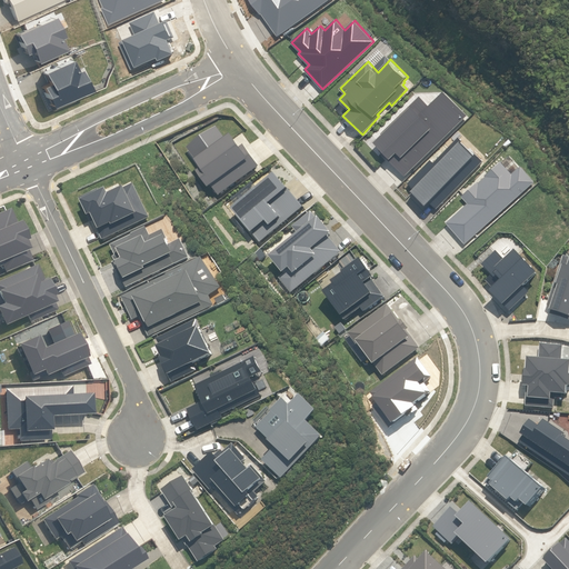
[(406,175),(468,113),(445,91),(430,106),(420,96),(381,133),(382,135),(376,141),(406,175)]
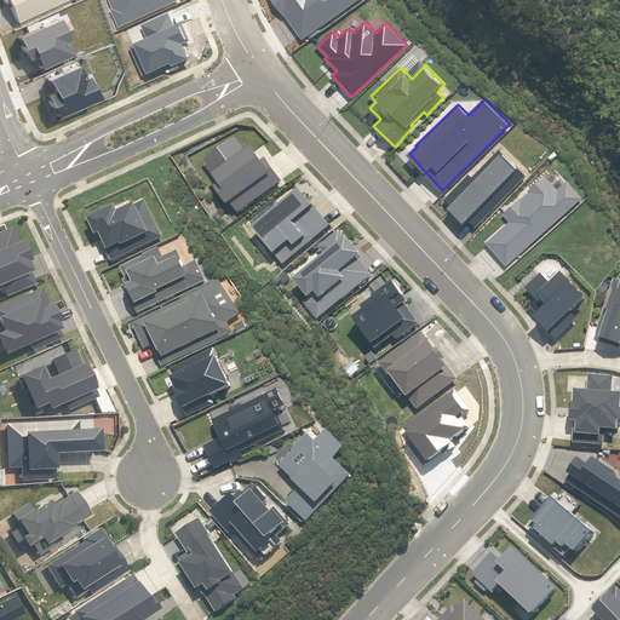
[(240,213),(282,182),(267,158),(263,160),(253,147),(246,151),(236,138),(204,161),(220,184),(216,188),(229,206),(231,204),(240,213)]
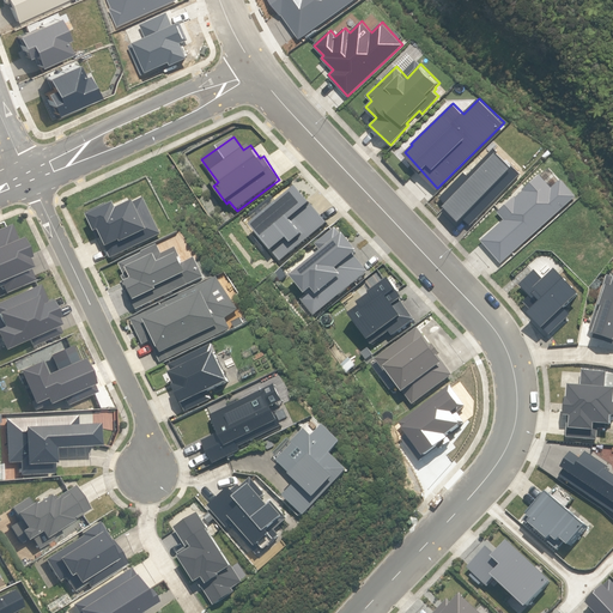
[(469,225),(522,171),(497,147),(472,176),(463,168),(438,194),(469,225)]
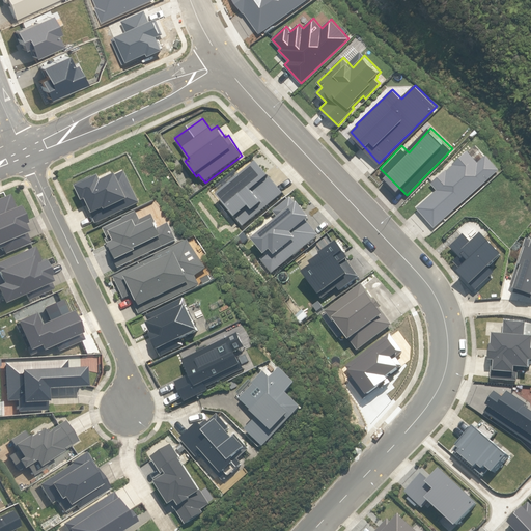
[(437,189),(417,206),(435,226),(500,168),(486,154),(478,161),(468,149),(453,163),(453,164),(447,169),(446,169),(431,183),(437,189)]
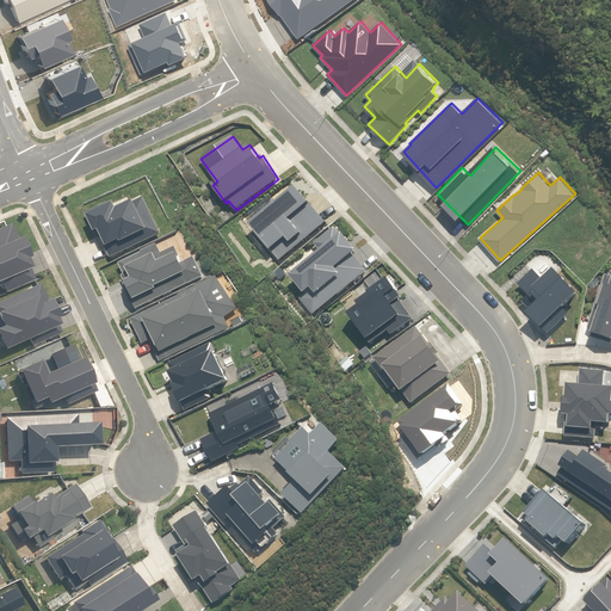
[(327,222),(297,187),(250,224),(279,260),(327,222)]
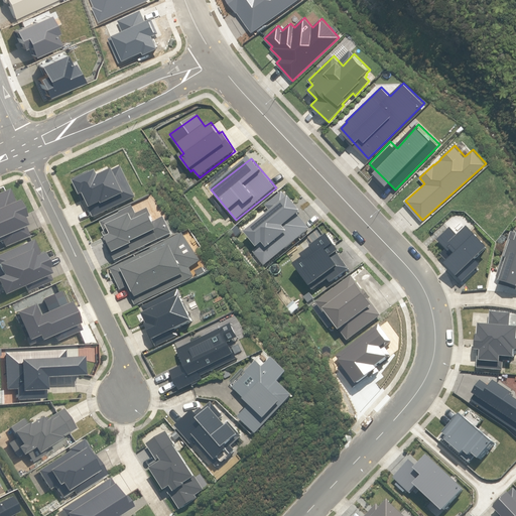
[(94,218),(136,198),(121,166),(114,169),(100,176),(97,171),(91,174),(90,171),(73,179),(83,202),(86,201),(94,218)]
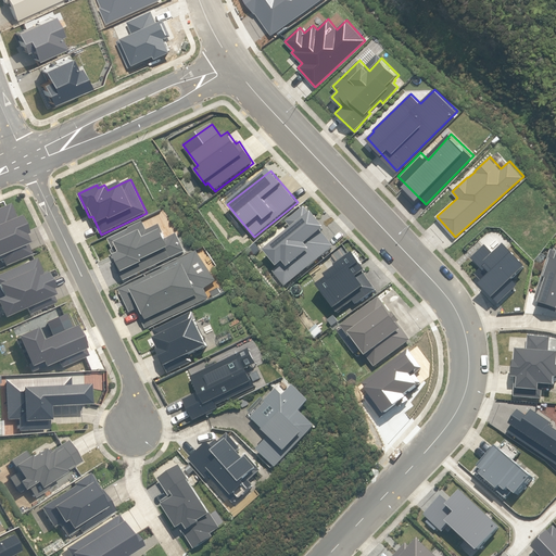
[(13,216),(8,203),(0,206),(0,260),(2,266),(29,255),(20,235),(23,234),(15,216),(13,216)]
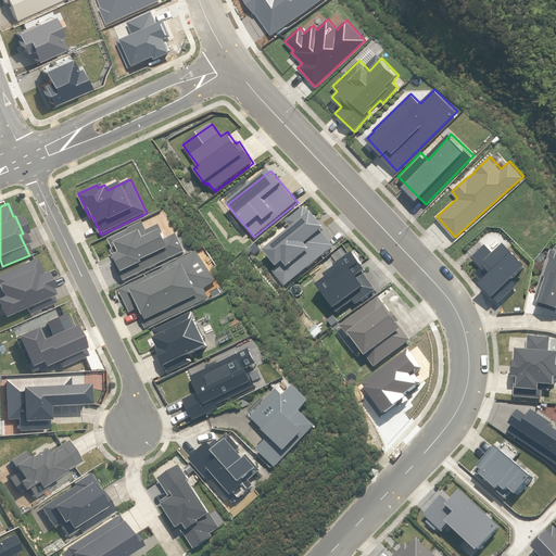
[(287,222),(292,228),(265,251),(278,267),(273,272),(286,287),(335,247),(321,231),(326,228),(312,212),(311,214),(304,206),(287,222)]
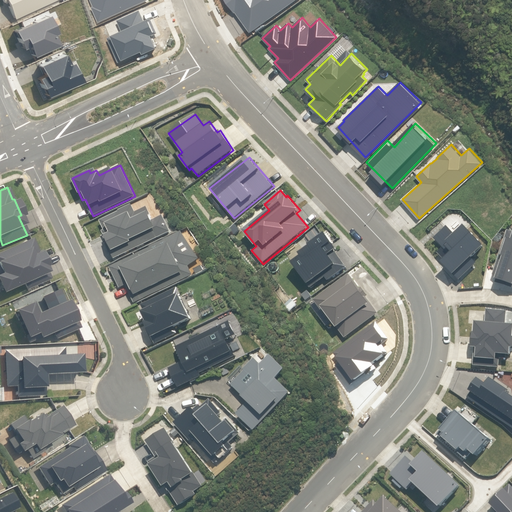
[(114,259),(155,239),(151,231),(157,228),(149,212),(134,219),(130,212),(128,213),(126,210),(123,212),(122,210),(100,221),(104,230),(102,231),(105,237),(104,237),(114,259)]
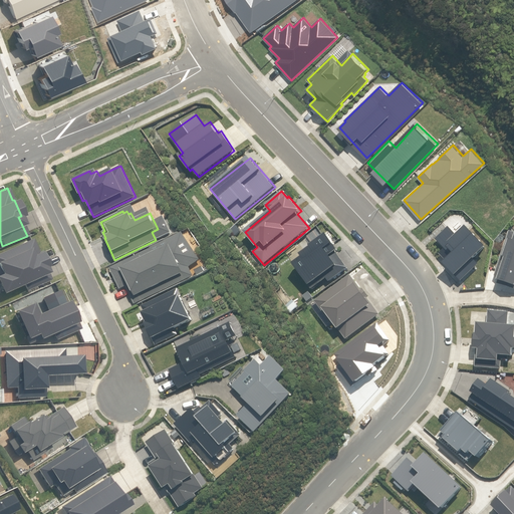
[(478,259),(476,257),(487,247),(467,227),(457,235),(449,226),(435,241),(443,250),(439,253),(444,258),(440,263),(457,281),(459,279),(461,281),(479,264),(476,261),(478,259)]
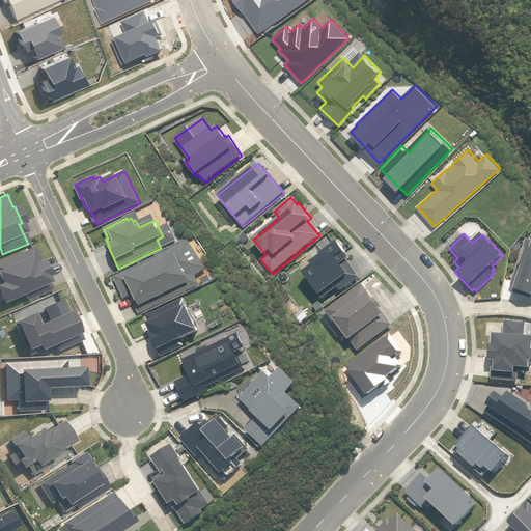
[(338,287),(340,291),(360,277),(347,260),(350,258),(344,251),(346,249),(339,239),(313,257),(314,258),(309,261),(313,267),(304,273),(323,299),(338,287)]
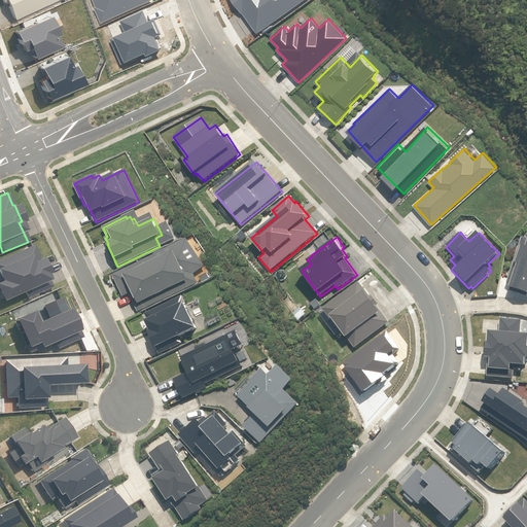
[(526,238),(523,237),(507,283),(512,284),(510,290),(526,295),(526,238)]
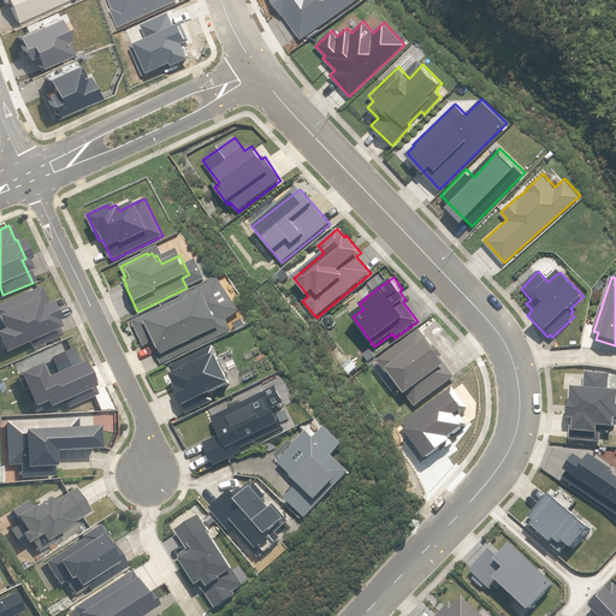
[(163,365),(232,331),(227,320),(241,312),(218,278),(179,297),(181,297),(132,321),(144,347),(152,343),(163,365)]
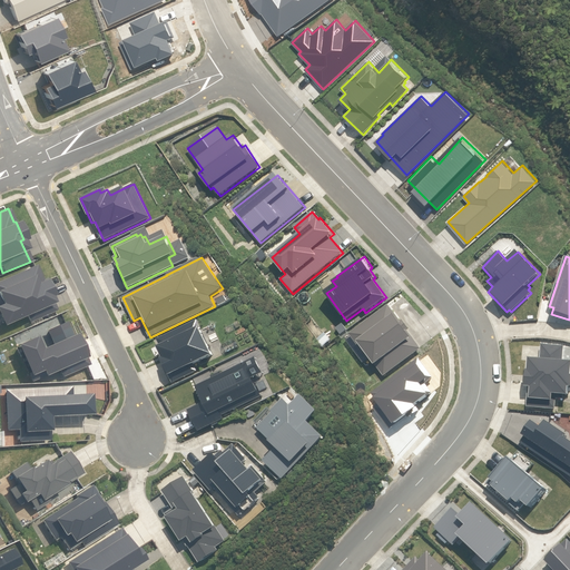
[(401,322),(389,305),(350,334),(357,345),(360,343),(384,376),(421,349),(408,331),(410,330),(403,320),(401,322)]
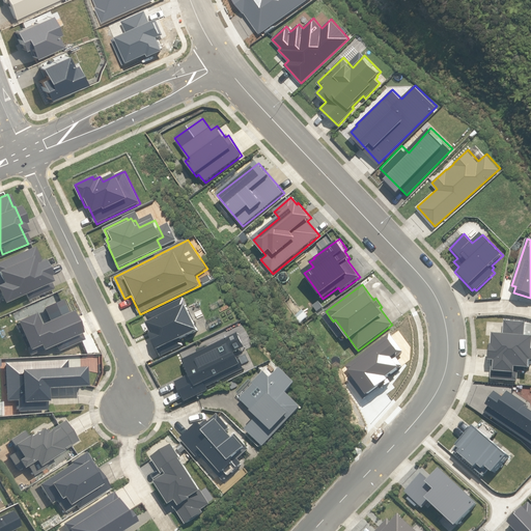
[(188,306),(184,299),(146,316),(149,323),(147,324),(152,334),(150,334),(161,357),(184,345),(180,339),(199,331),(187,307),(188,306)]
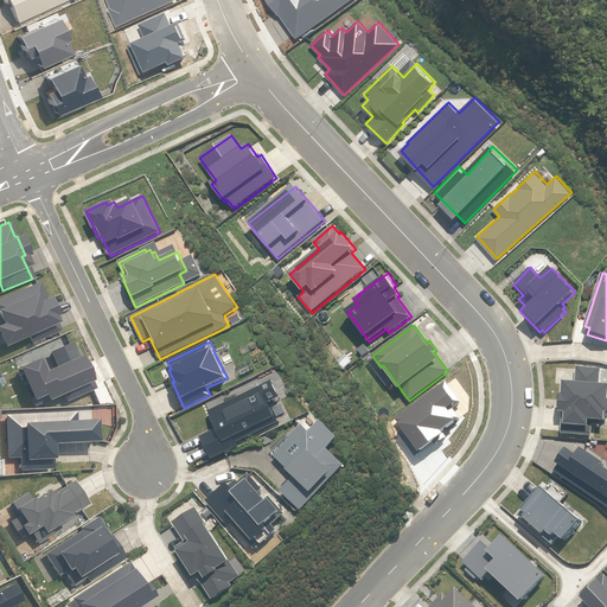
[(18,369),(32,403),(58,390),(64,402),(94,389),(88,378),(87,378),(77,358),(76,359),(69,343),(48,352),(55,368),(40,375),(34,362),(18,369)]
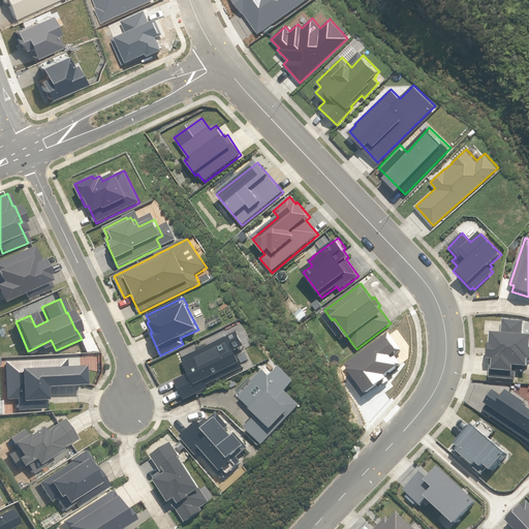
[(501,333),(492,333),(491,343),(490,343),(489,360),(491,360),(489,377),(516,379),(517,370),(524,371),(524,367),(528,367),(528,359),(528,335),(523,335),(524,321),(503,319),(501,333)]
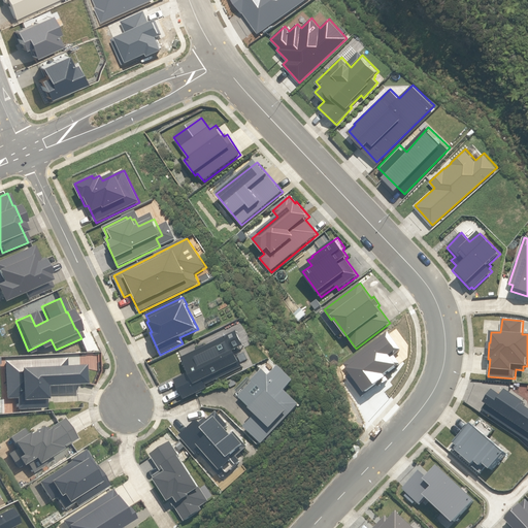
[(184,399),(207,389),(206,385),(243,367),(234,350),(244,345),(237,331),(182,358),(189,373),(174,381),(184,399)]
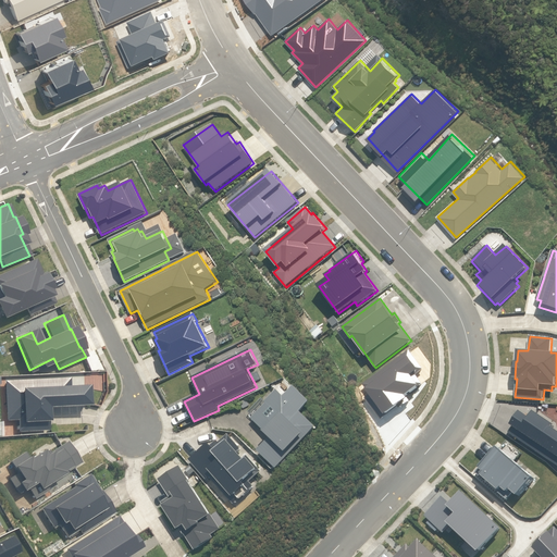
[(69,386),(67,378),(2,381),(4,421),(15,420),(15,432),(47,430),(47,418),(46,418),(45,408),(86,406),(85,385),(69,386)]
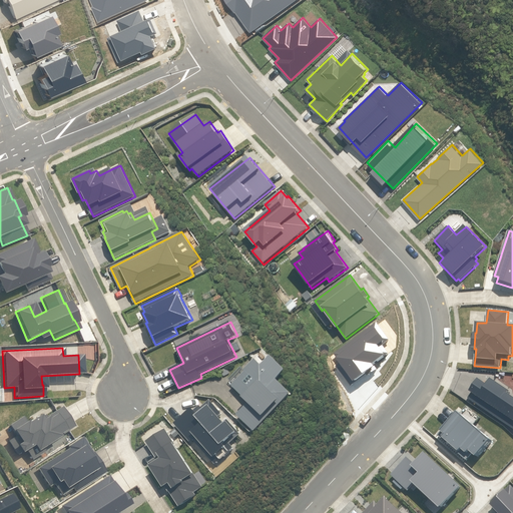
[(254,432),(291,393),(277,379),(286,370),(271,355),(261,366),(261,365),(254,359),(243,370),(245,372),(231,386),(249,403),(237,415),(254,432)]
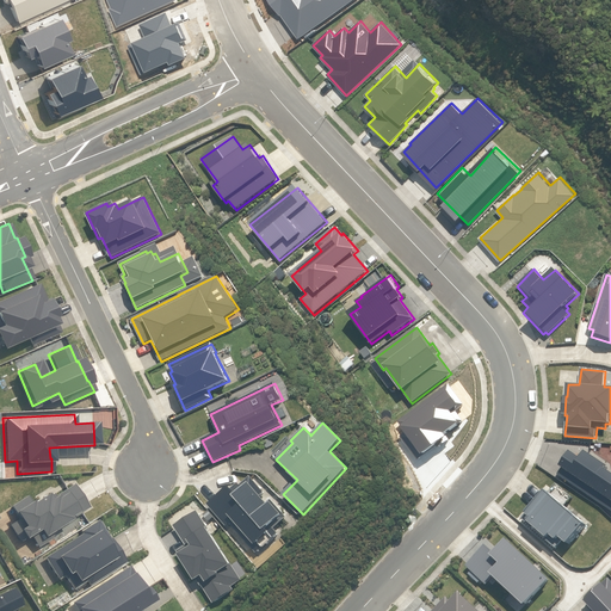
[(581,458),(571,451),(561,467),(563,468),(559,475),(610,510),(610,473),(605,469),(608,466),(586,451),(581,458)]
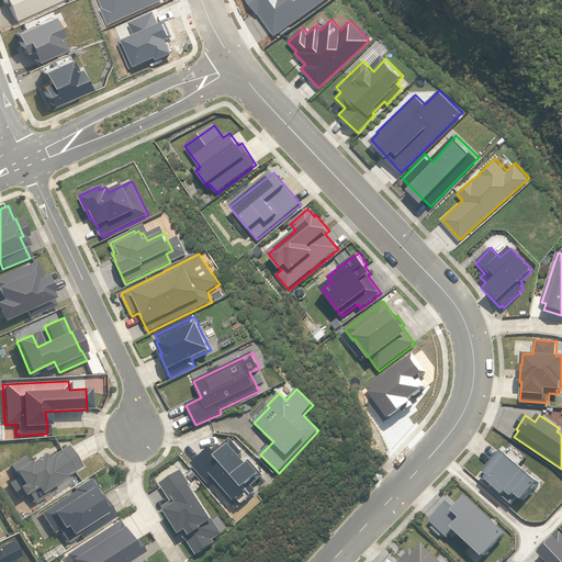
[(211,445),(191,461),(211,484),(214,481),(239,509),(261,490),(255,482),(262,474),(250,460),(248,462),(231,442),(225,447),(220,441),(214,447),(211,445)]
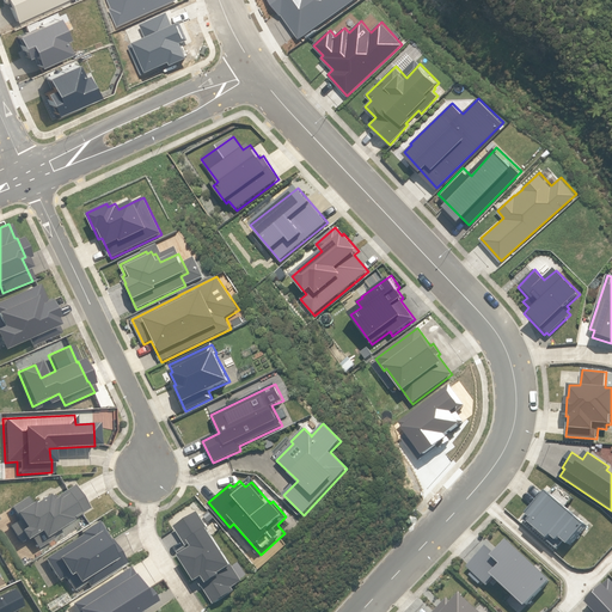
[(49,533),(87,508),(72,484),(53,496),(51,494),(47,497),(44,494),(30,503),(29,501),(29,502),(25,496),(8,507),(12,512),(11,513),(16,520),(7,526),(17,543),(28,537),(36,549),(51,538),(49,533)]
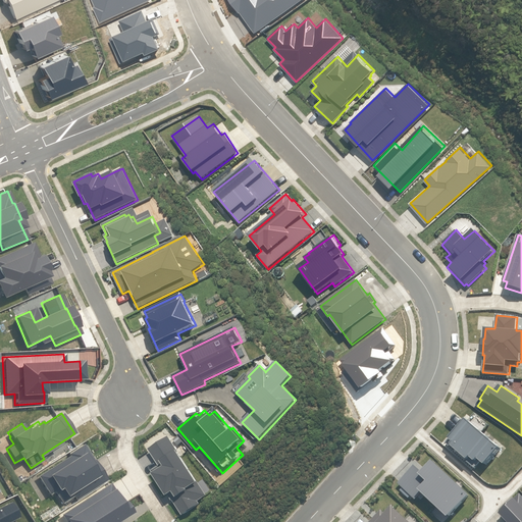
[(467,419),(450,439),(453,441),(451,445),(468,460),(467,461),(475,469),(482,462),(485,465),(501,449),(467,419)]
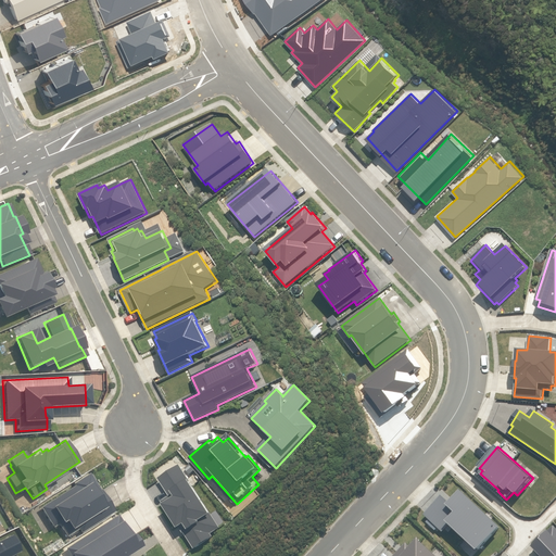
[(220,529),(179,465),(159,479),(169,496),(162,502),(163,505),(178,529),(179,528),(184,533),(194,550),(214,536),(211,534),(220,529)]
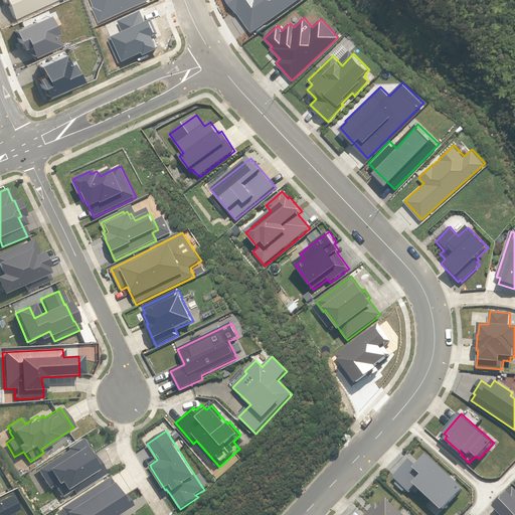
[(66,448),(68,450),(36,470),(47,489),(52,486),(60,497),(71,490),(73,494),(105,474),(92,454),(81,439),(66,448)]
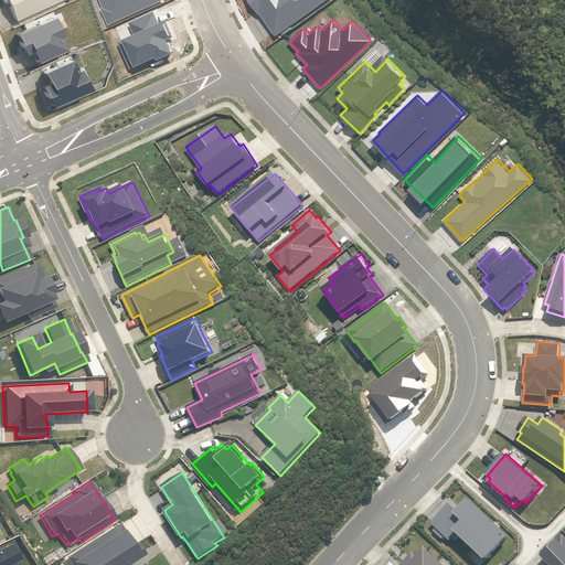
[(509,535),(469,498),(457,511),(449,503),(430,523),(436,528),(433,531),(443,540),(445,536),(450,541),(457,533),(486,561),(509,535)]
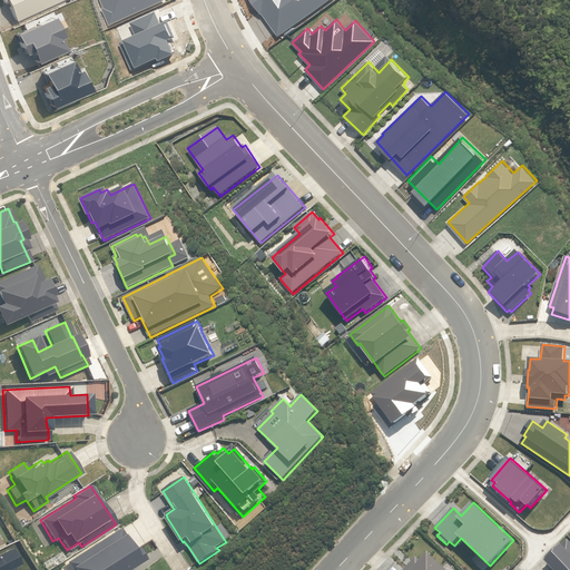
[(123,569),(141,559),(119,526),(65,560),(71,569),(123,569)]
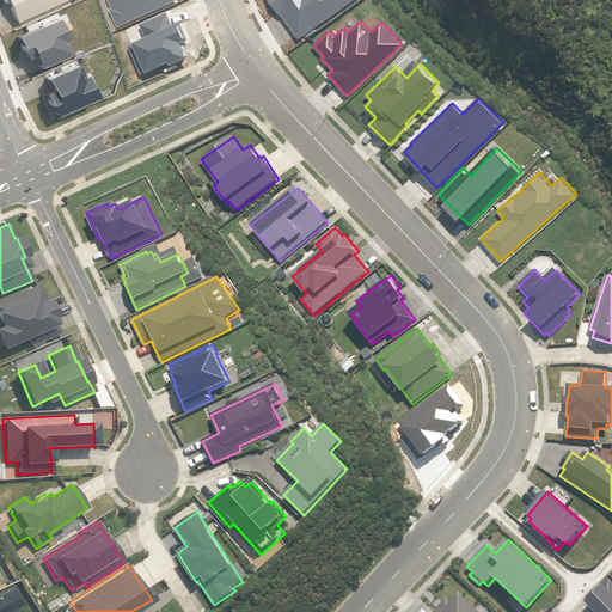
[(611,611),(611,581),(610,579),(587,603),(595,611),(611,611)]
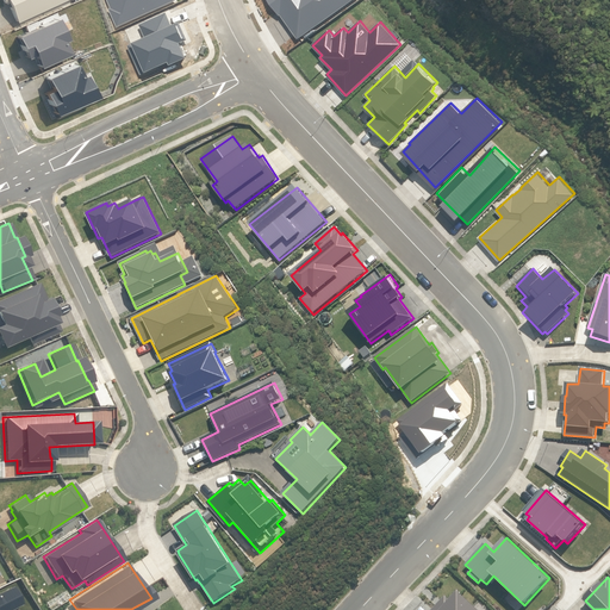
[(0,609),(11,609),(20,605),(11,587),(0,592),(0,609)]
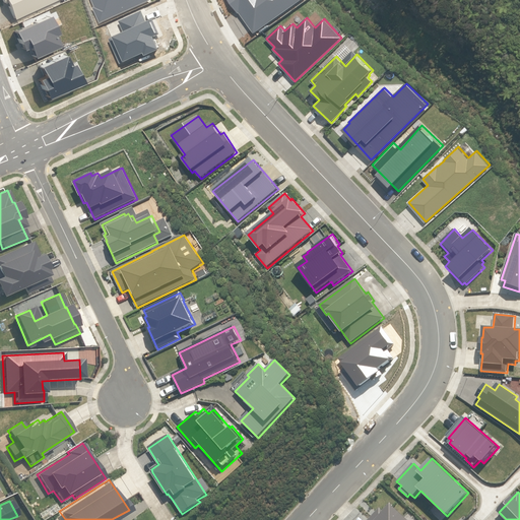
[(369,519),(408,519),(391,503),(384,511),(380,508),(369,519)]
